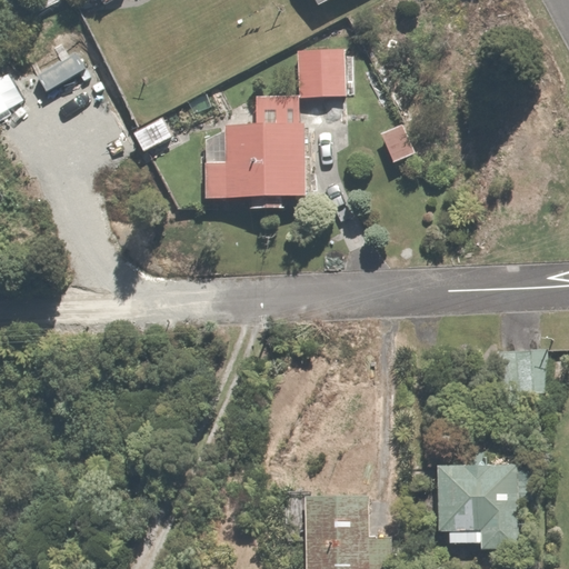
[(298,93),(255,93),(255,123),(223,123),(223,133),(202,133),(202,197),(305,197),(305,123),(301,123),(301,98),(345,98),(345,49),(298,49),(298,93)]
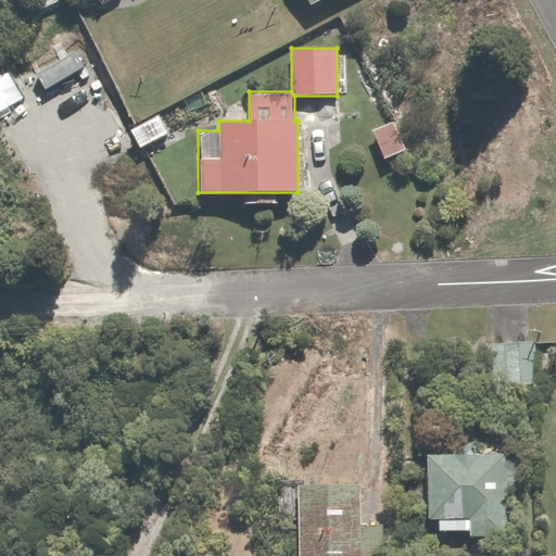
[(158,113),(129,128),(141,149),(169,134),(158,113)]
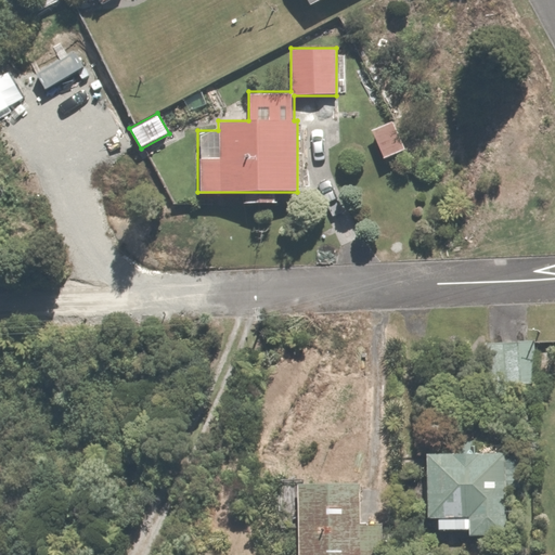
[(391,118),(370,129),(383,158),(405,147),(391,118)]
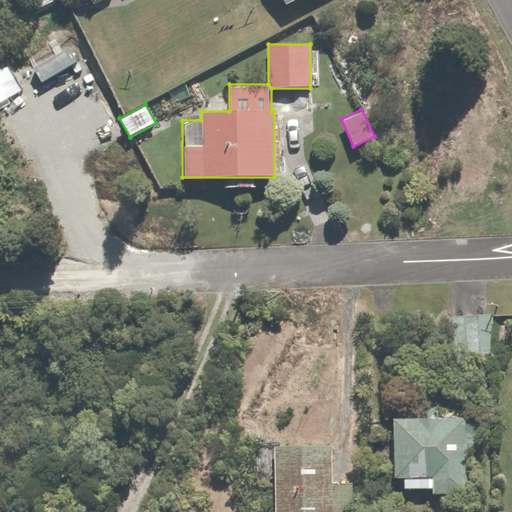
[(495,317),(446,319),(447,354),(496,353),(495,317)]
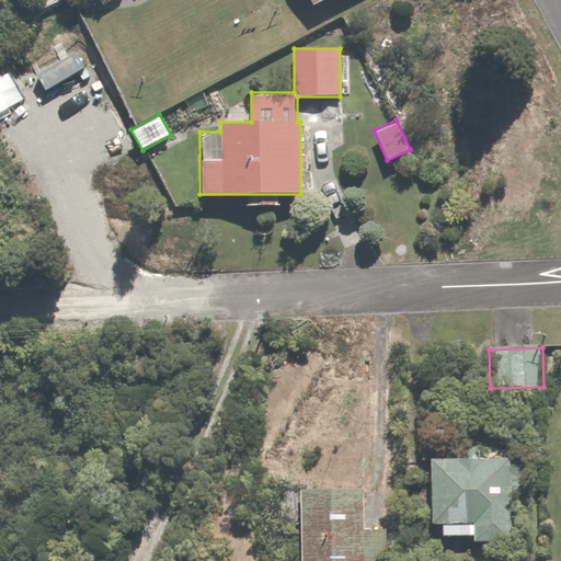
[(465,459),(427,459),(427,523),(441,523),(441,535),(473,535),(473,542),(510,541),(510,518),(518,518),(518,501),(508,502),(508,474),(517,474),(516,455),(465,456),(465,459)]
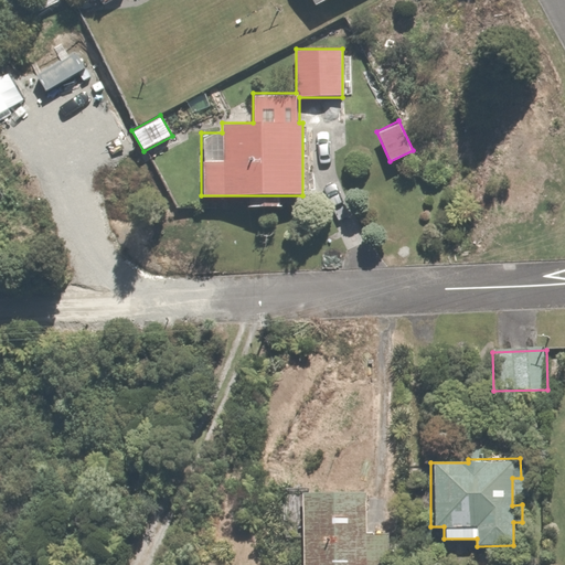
[(366,490),(300,491),(300,564),(394,564),(394,530),(368,530),(366,490)]
